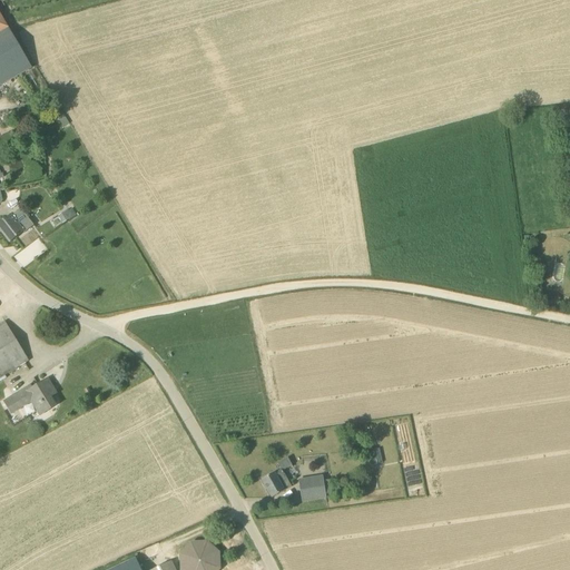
[(0,87),(32,68),(7,26),(5,27),(0,18),(0,87)]
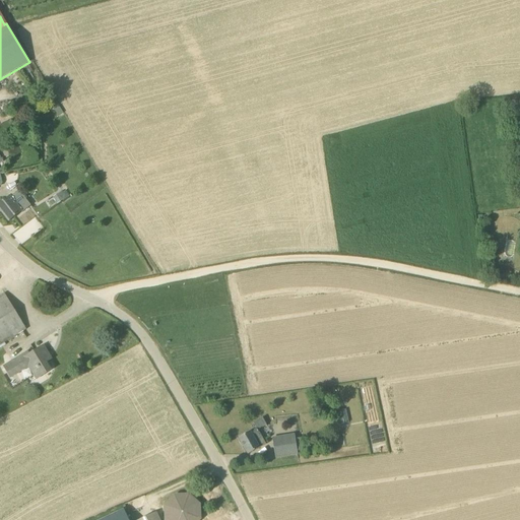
[(58,204),(71,196),(67,189),(54,197),(58,204)]
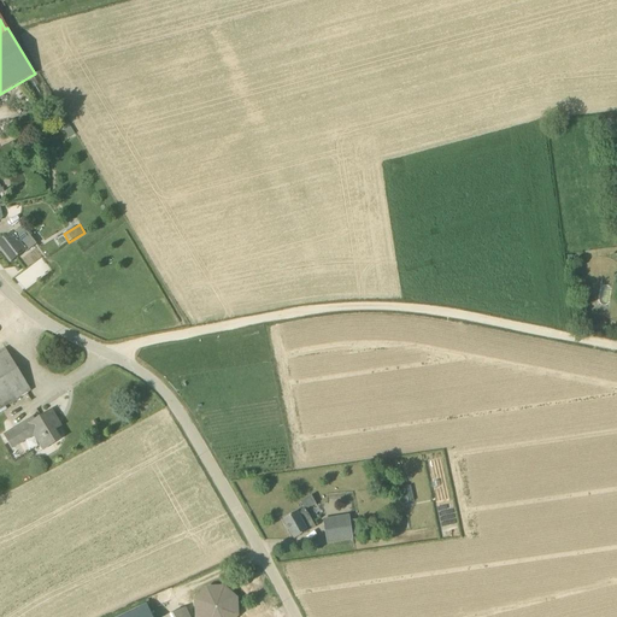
[(22,227),(12,234),(0,242),(0,248),(11,263),(35,244),(22,227)]
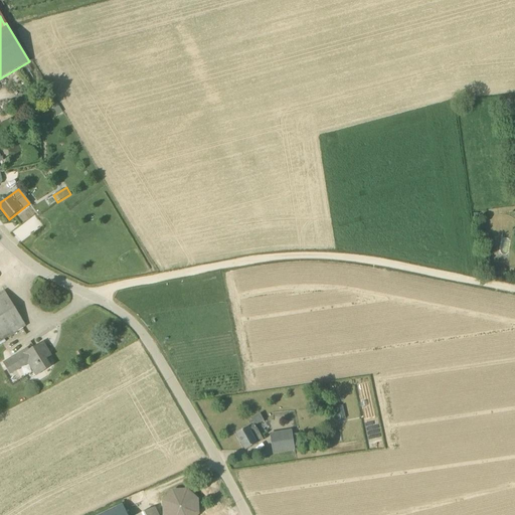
[(4,292),(0,294),(0,342),(26,326),(4,292)]
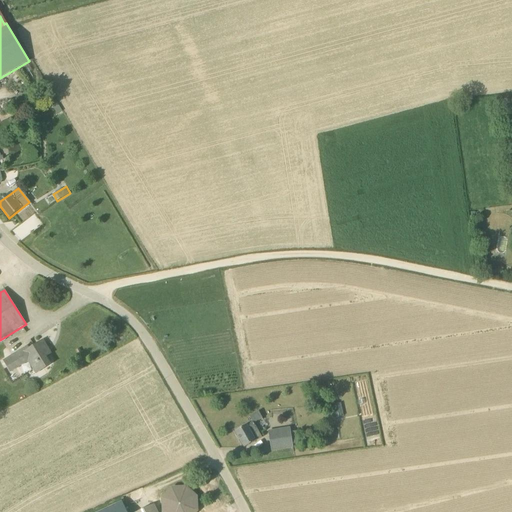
[(50,365),(42,352),(48,349),(43,341),(29,349),(28,346),(4,361),(11,372),(28,361),(36,374),(50,365)]
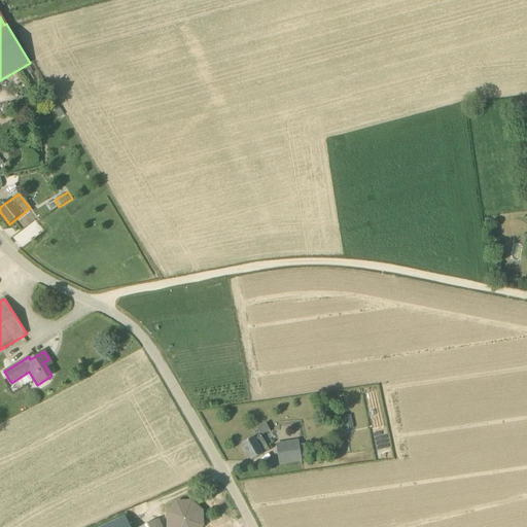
[(269,451),(262,441),(262,440),(259,434),(243,444),(252,461),(262,455),(262,454),(269,451)]
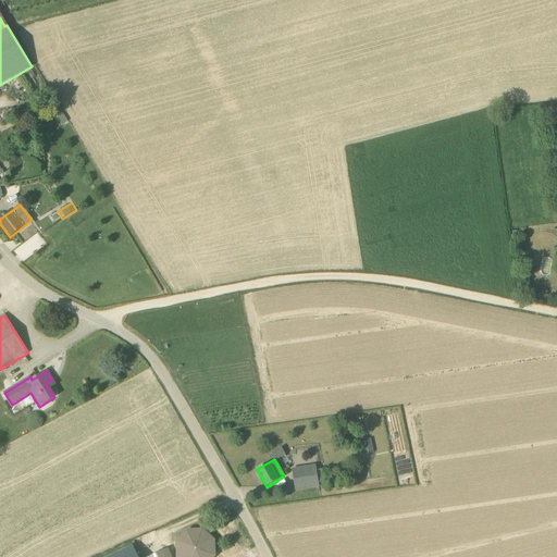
[(319,487),(317,470),(293,473),(295,491),(319,487)]
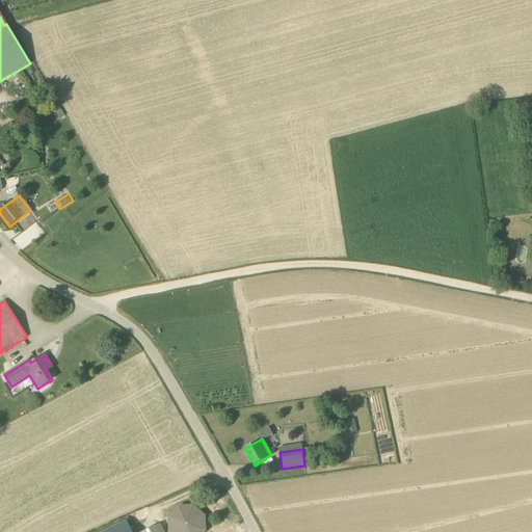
[(200,511),(193,507),(186,506),(179,507),(174,512),(169,519),(168,526),(169,531),(204,531),(205,531),(206,524),(204,516),(200,511)]
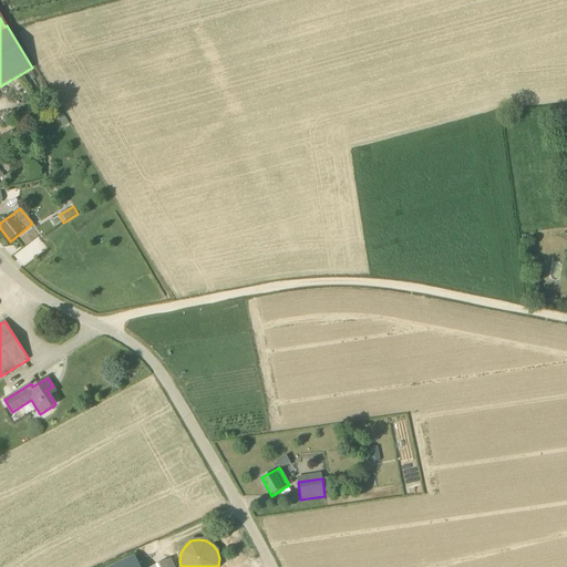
[(113,566),(141,566),(136,557),(113,566)]
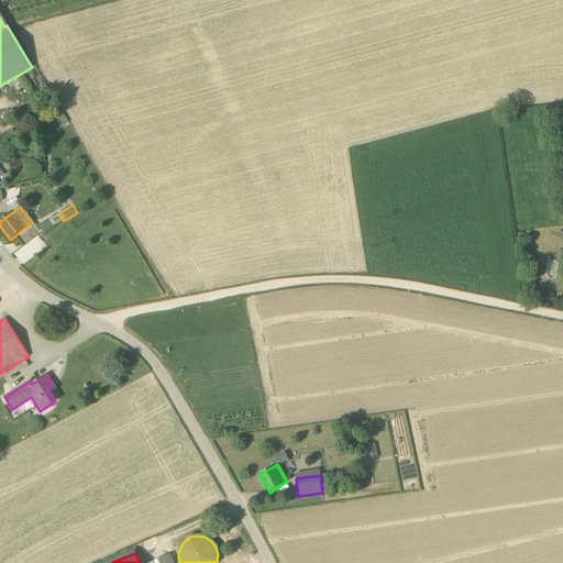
All buildings are outlined.
